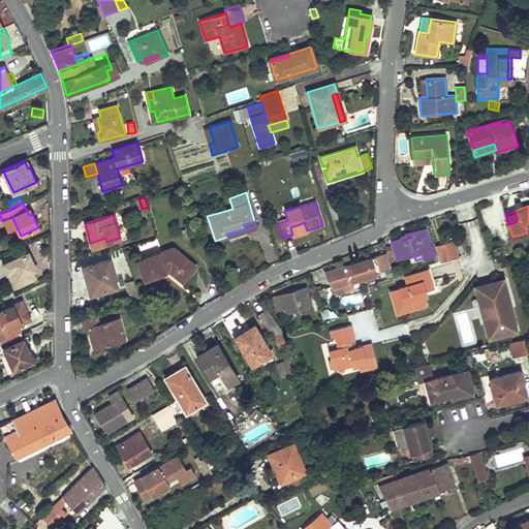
[(105,238),(90,243),(91,246),(106,242),(105,238)]
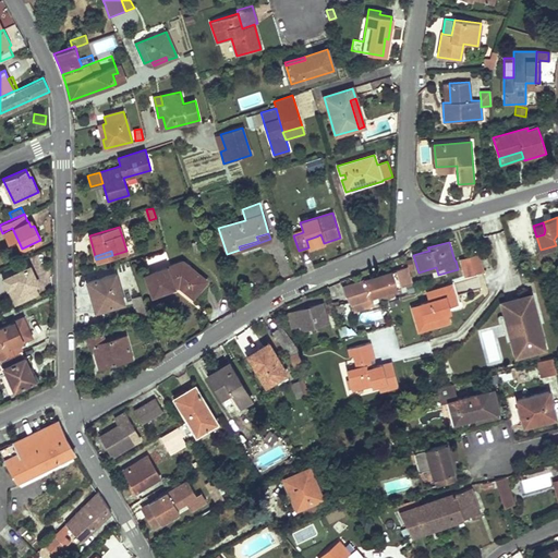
[(469,256),(473,273),(483,270),(478,254),(469,256)]
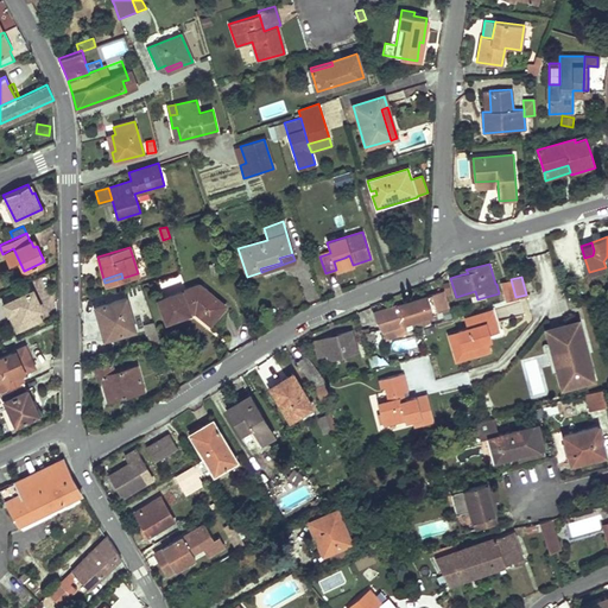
[(511,279),(501,283),(506,301),(515,297),(511,279)]
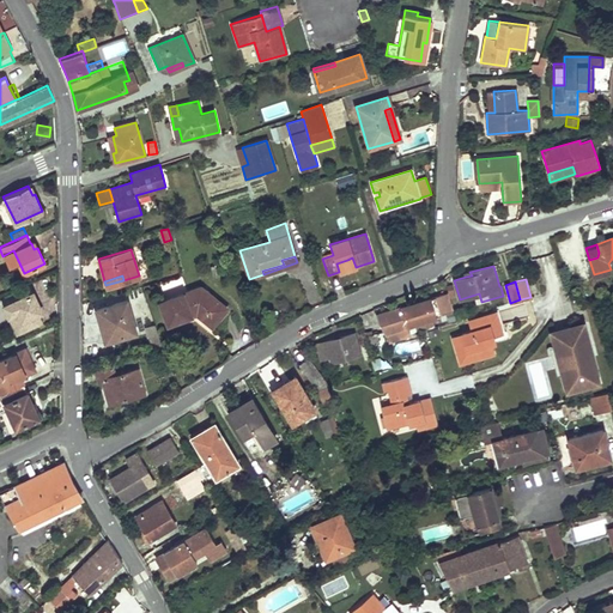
[(196,313),(212,326),(226,308),(200,286),(159,302),(167,325),(196,313)]
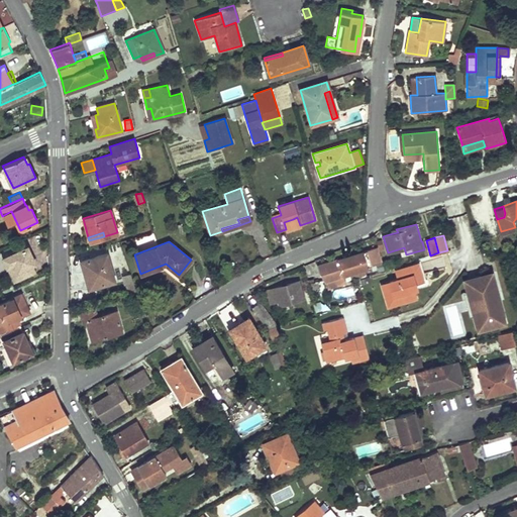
[(33,259),(27,246),(10,253),(16,268),(9,271),(14,282),(35,272),(32,264),(31,260),(33,259)]
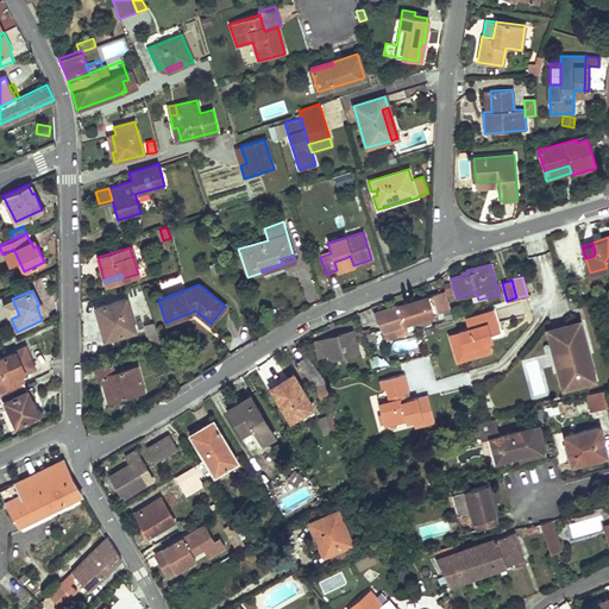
[(449,303),(445,290),(433,294),(437,307),(449,303)]
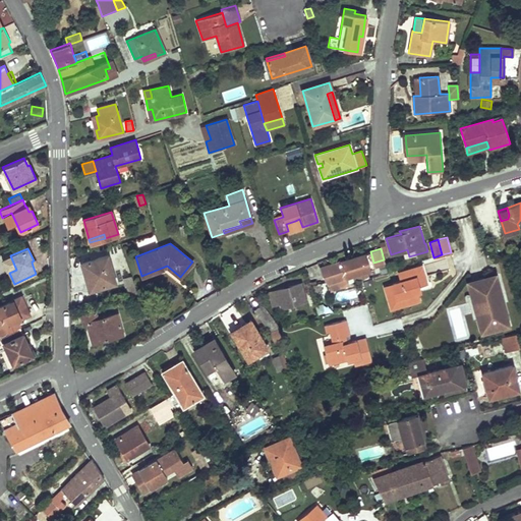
[(329,265),(337,280),(374,268),(373,263),(370,251),(329,265)]
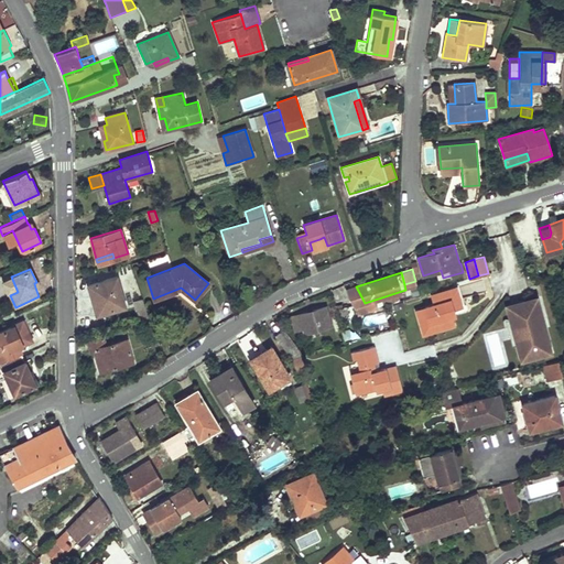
[(102,312),(125,306),(116,275),(88,284),(94,305),(100,304),(102,312)]
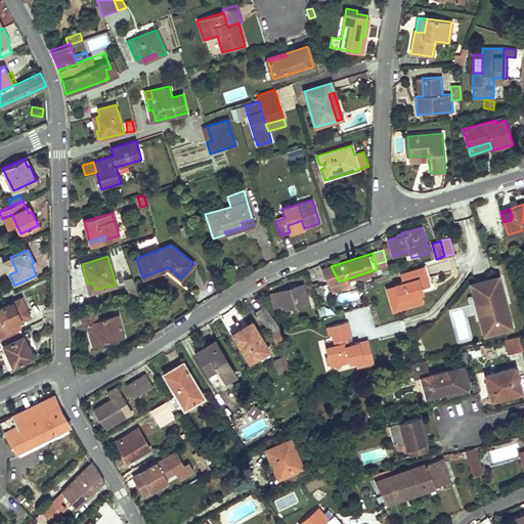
[(16,271),(10,257),(3,260),(9,274),(16,271)]
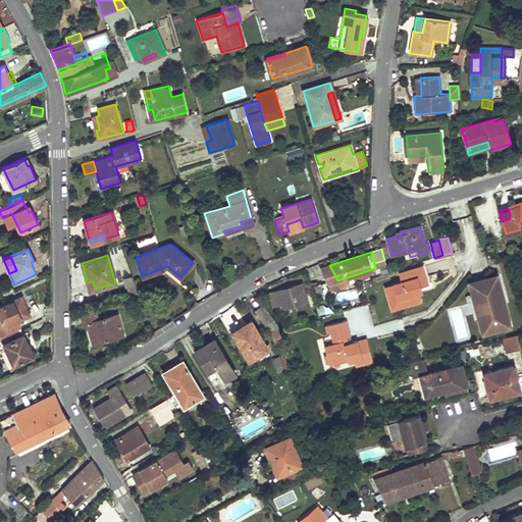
[(321,283),(323,292),(330,290),(341,286),(337,280),(329,265),(320,268),(327,282),(321,283)]
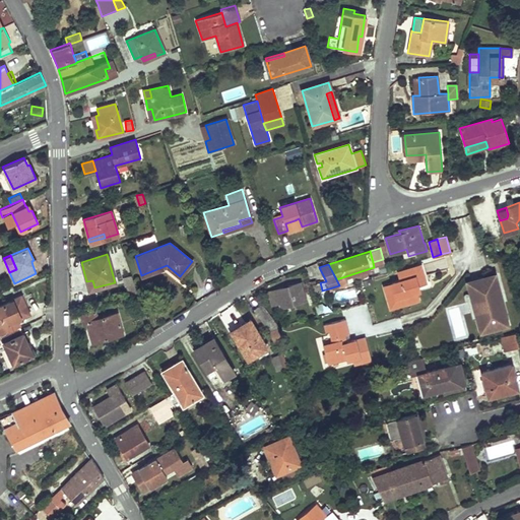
[(419,267),(398,273),(401,282),(393,284),(385,288),(388,302),(391,309),(398,307),(417,301),(415,293),(413,287),(416,286),(426,284),(419,267)]
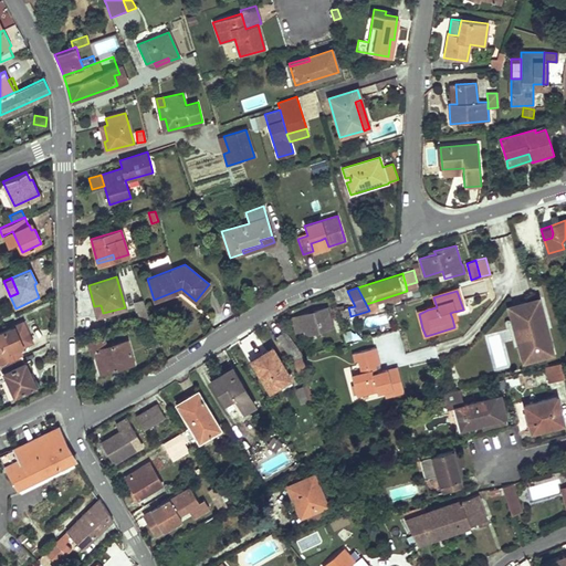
[(553,353),(538,299),(509,306),(523,360),(553,353)]
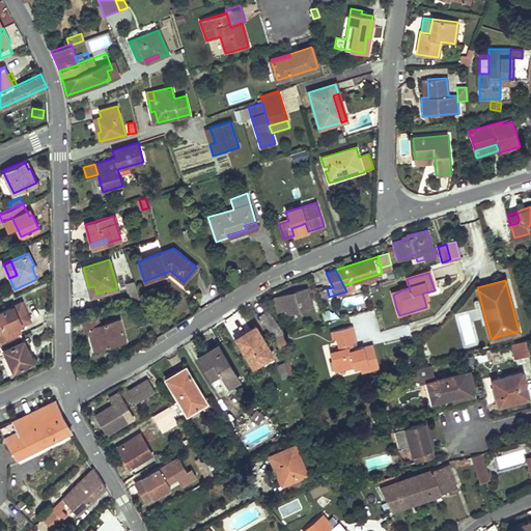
[(129,290),(131,300),(140,297),(137,288),(129,290)]
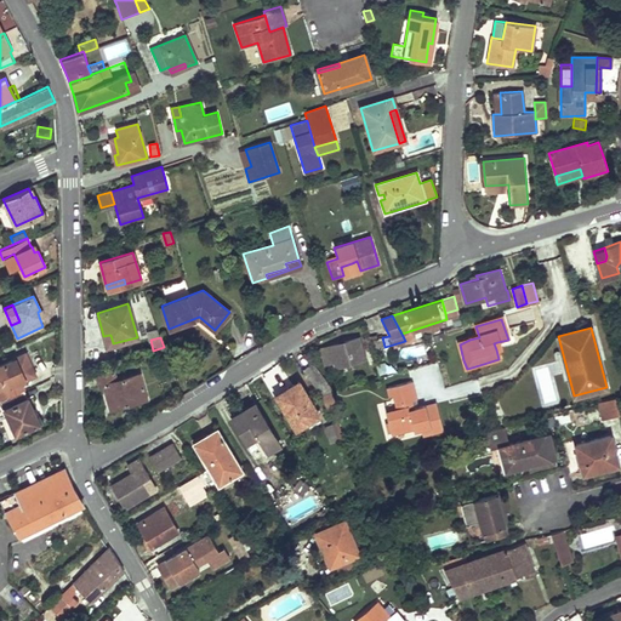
[(336,368),(365,358),(359,337),(322,349),(326,364),(335,362),(336,368)]
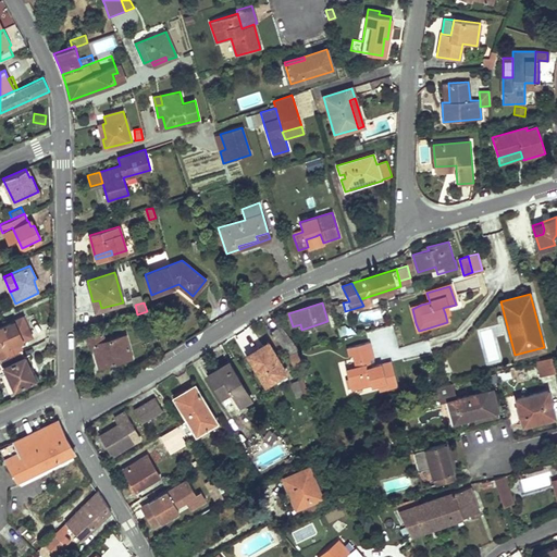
[(140,323),(150,320),(147,311),(137,314),(140,323)]
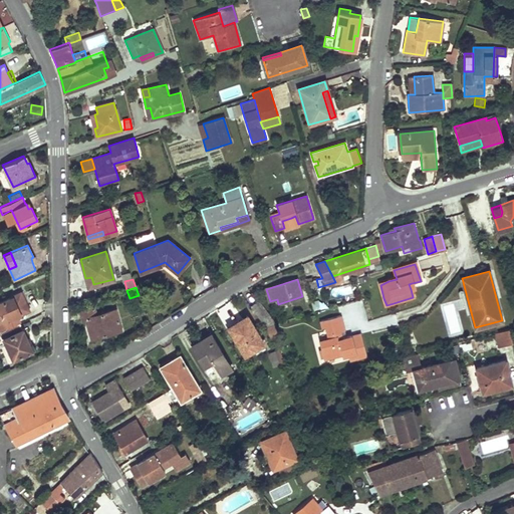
[(27,306),(21,292),(12,296),(0,301),(0,312),(4,321),(0,322),(0,331),(19,323),(16,316),(27,311),(25,307),(27,306)]
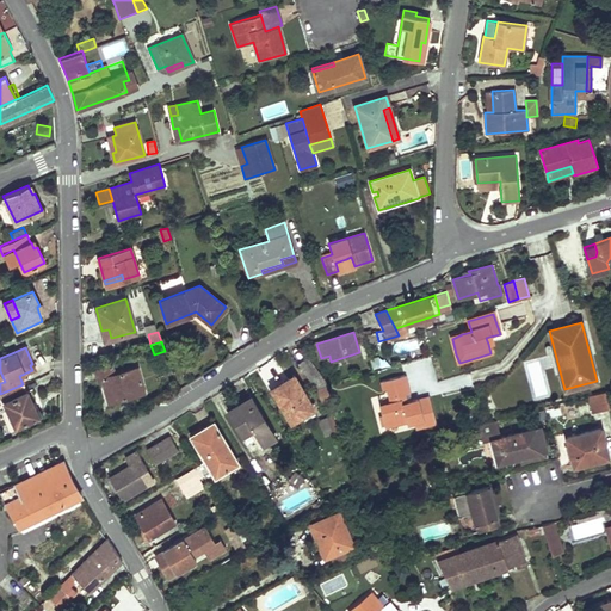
[(297,364),(316,388),(328,384),(308,357),(297,364)]
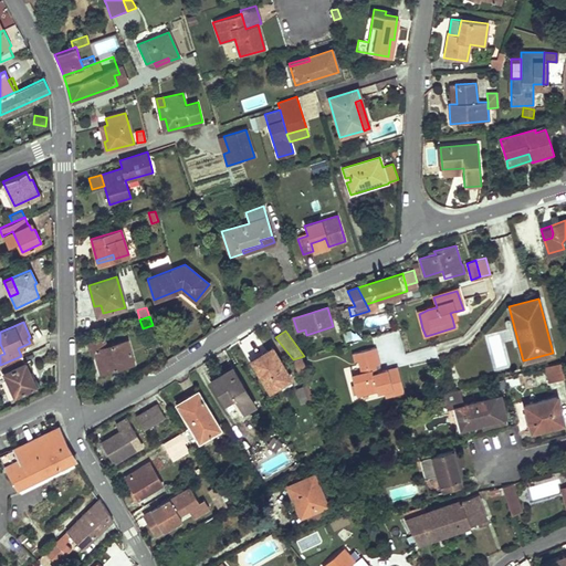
[(104,371),(134,364),(126,341),(105,346),(104,338),(87,343),(91,353),(94,352),(97,364),(101,363),(104,371)]
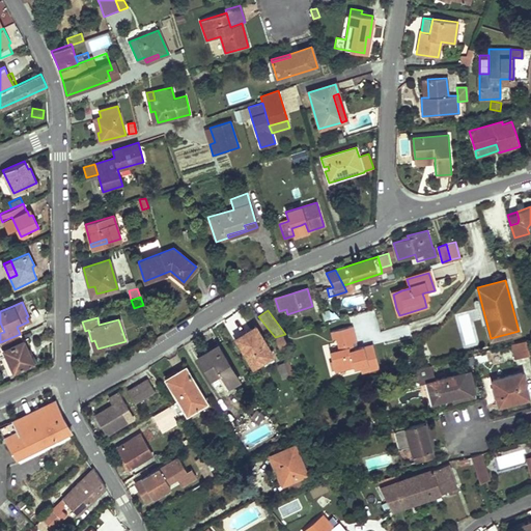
[(255,326),(245,332),(246,333),(248,336),(257,330),(255,326)]
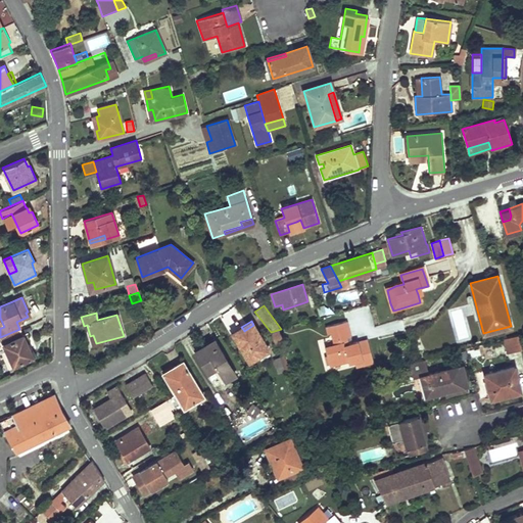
[(344,345),(342,338),(346,337),(351,336),(346,321),(327,326),(329,333),(331,333),(335,344),(325,347),(330,366),(347,361),(348,363),(353,361),(355,366),(374,361),(368,338),(348,344),(344,345)]
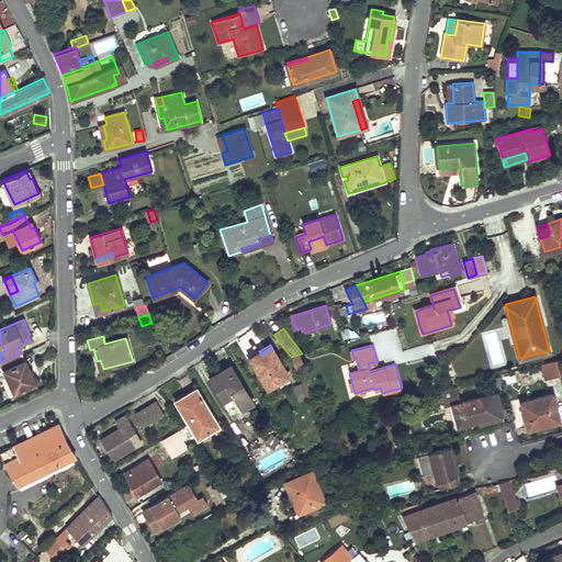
[(267,389),(289,375),(272,349),(262,356),(260,352),(250,359),(267,389)]
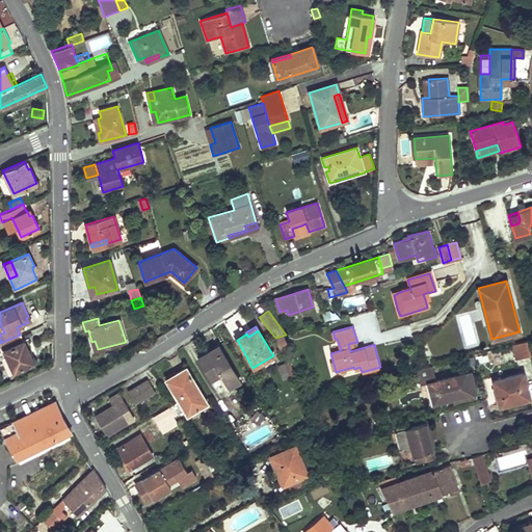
[(23,342),(20,335),(0,343),(0,348),(1,351),(4,350),(14,371),(35,362),(30,350),(28,351),(24,342),(23,342)]
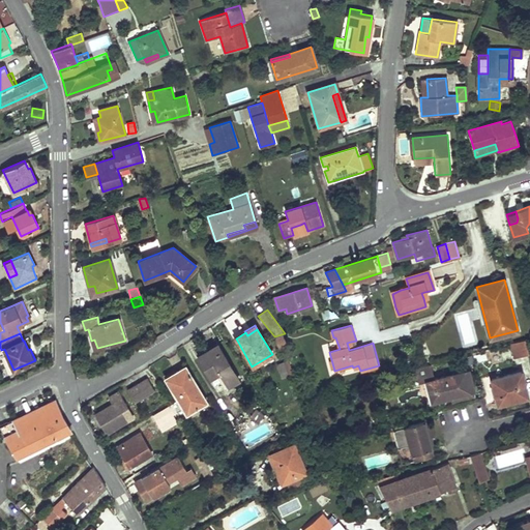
[(288,343),(285,333),(274,336),(277,346),(288,343)]
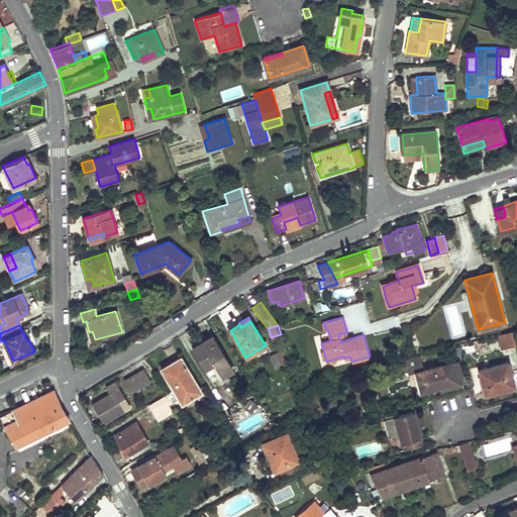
[(501,349),(516,345),(512,330),(497,334),(501,349)]
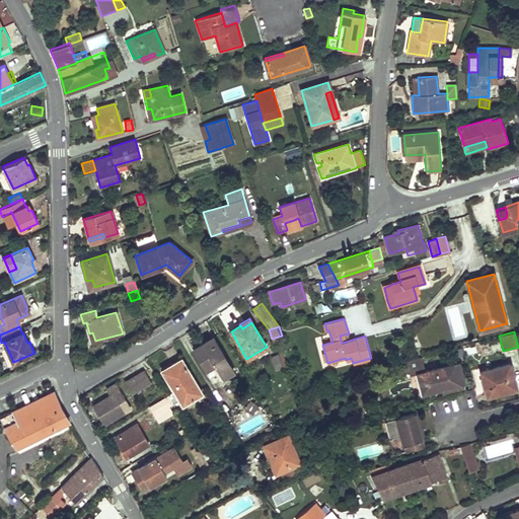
[(223,377),(233,372),(213,338),(193,349),(206,370),(216,365),(223,377)]
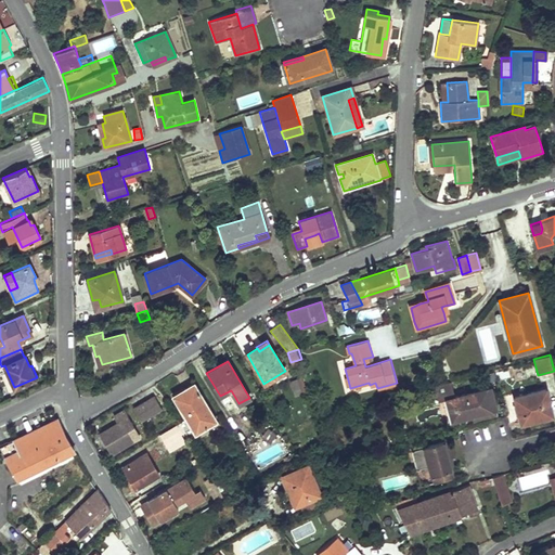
[(289,381),(295,395),(302,392),(297,378),(289,381)]
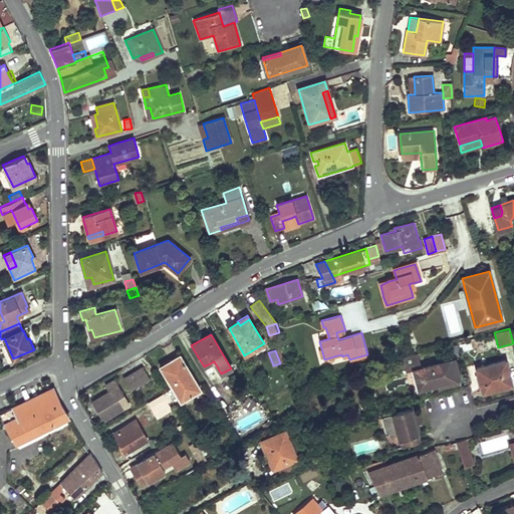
[(449,387),(459,383),(458,378),(459,378),(457,370),(458,370),(456,363),(454,363),(452,359),(421,367),(417,353),(402,357),(406,371),(414,369),(419,389),(436,384),(448,381),(449,386),(449,387)]
